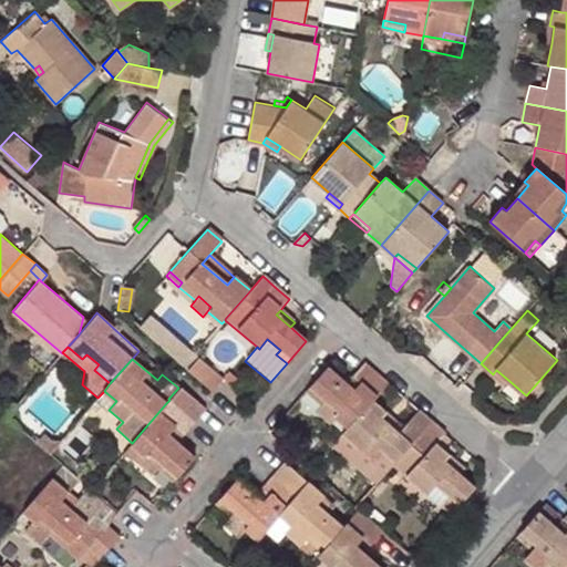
[(187,371),(210,392),(223,379),(198,359),(187,371)]
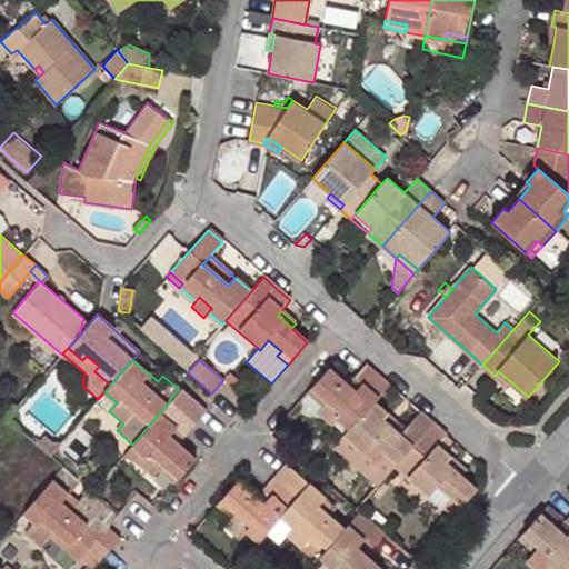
[(336,418),(349,430),(372,402),(388,385),(365,365),(352,378),(361,385),(356,391),(328,368),(307,392),(325,408),(328,405),(339,413),(336,418)]
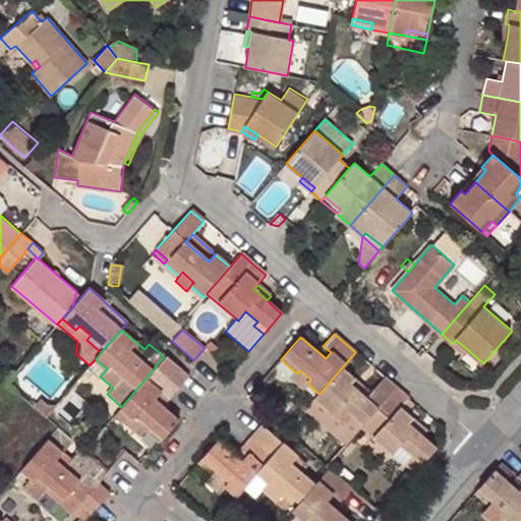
[(456,340),(453,344),(464,354),(468,350),(456,340)]
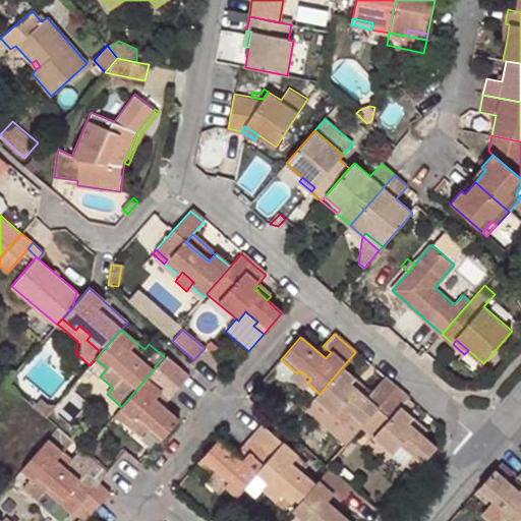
[(210,342),(205,348),(213,355),(218,349),(210,342)]
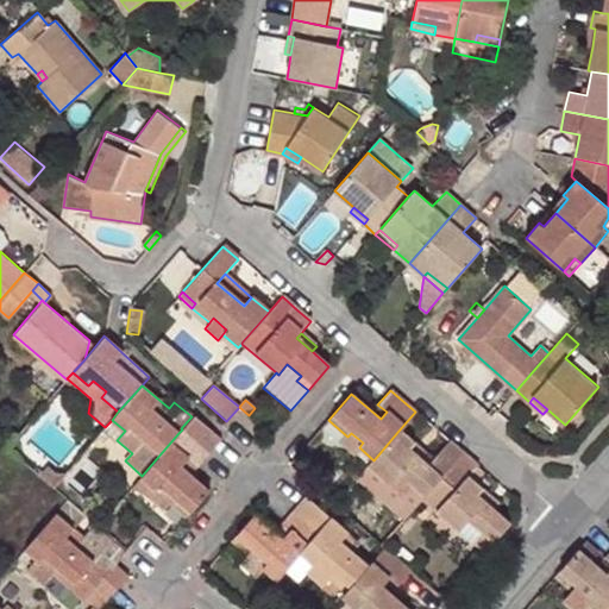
[(208,451),(219,438),(193,415),(192,416),(181,428),(182,429),(208,451)]
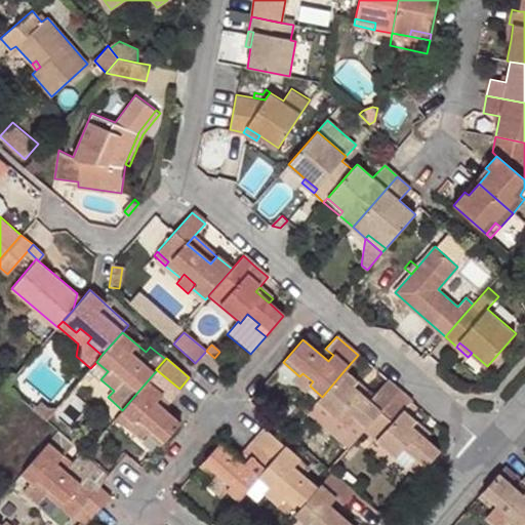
[(98,381),(101,379),(108,371),(96,362),(90,368),(87,371),(98,381)]
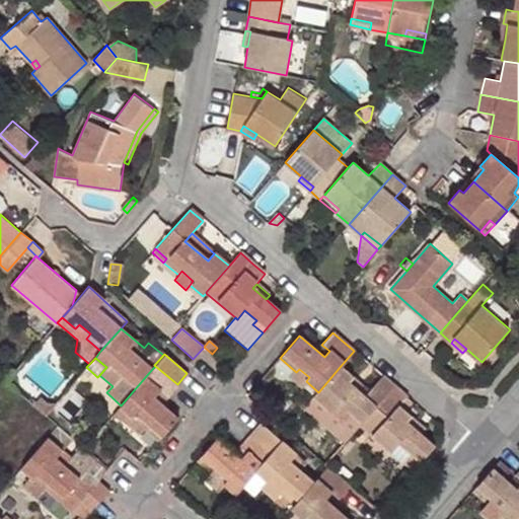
[(144,428),(145,428),(159,441),(178,418),(155,397),(160,391),(166,396),(177,384),(155,366),(152,369),(133,391),(121,405),(120,406),(133,418),(136,413),(148,424),(144,428)]
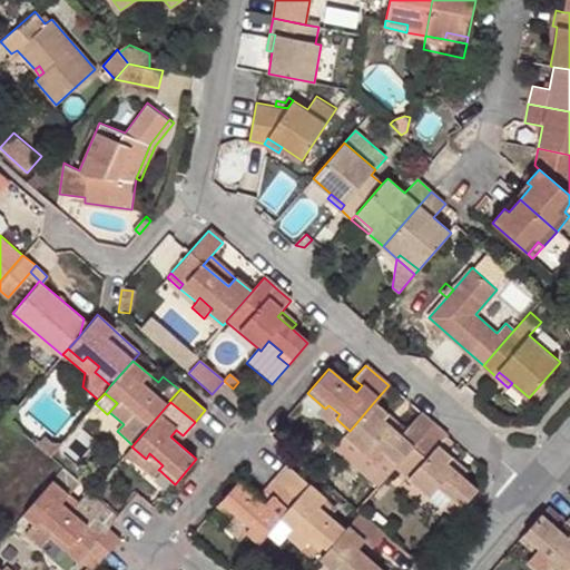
[(420,412),(404,430),(399,435),(382,421),(387,415),(373,403),(350,431),(344,436),(365,454),(375,444),(387,454),(382,461),(393,470),(395,468),(433,424),(420,413),(420,412)]
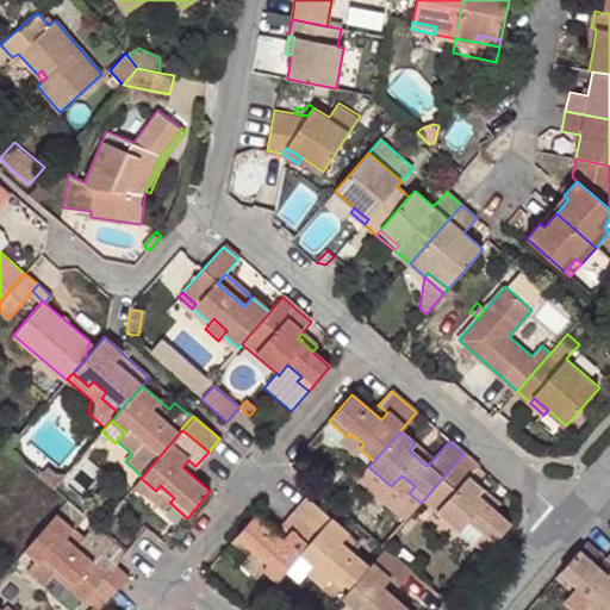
[(343,444),(355,454),(360,448),(363,443),(352,434),(348,437),(343,444)]
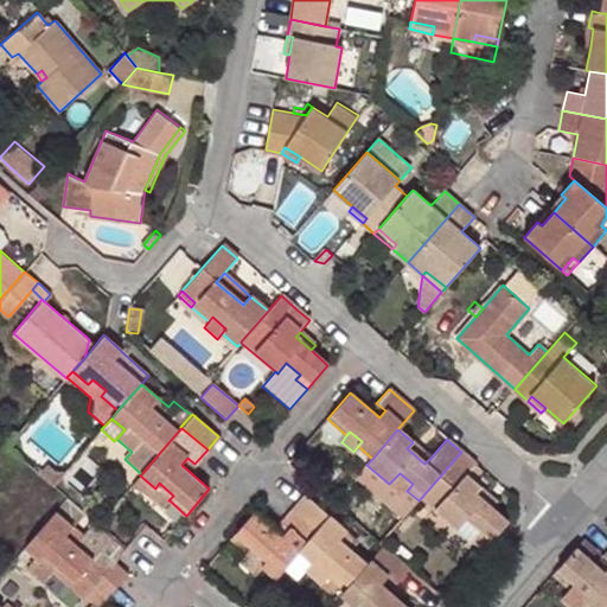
[(430,458),(413,442),(407,448),(425,464),(430,458)]
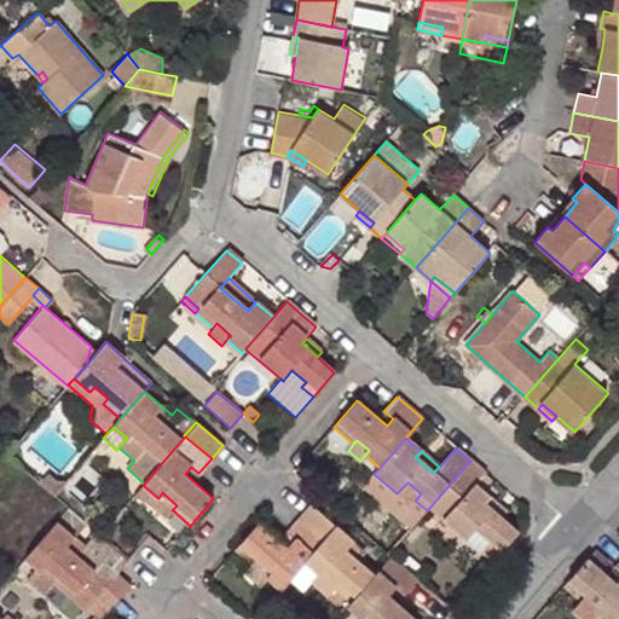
[(470,461),(429,508),(440,516),(467,539),(475,530),(490,542),(485,547),(497,556),(516,533),(518,532),(499,516),(485,503),(490,497),(481,489),(475,485),(484,474),(485,473),(470,461)]
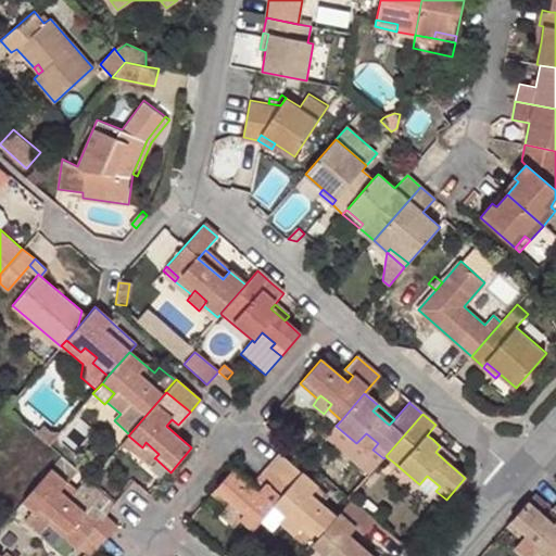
[(440,430),(434,426),(427,436),(432,439),(440,430)]
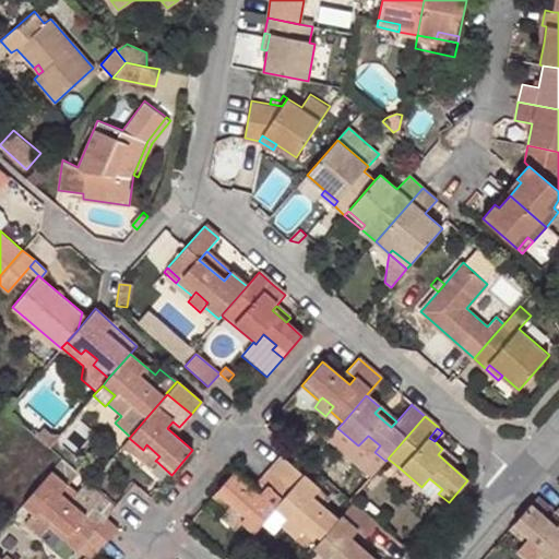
[(44,441),(49,447),(57,437),(51,432),(44,441)]
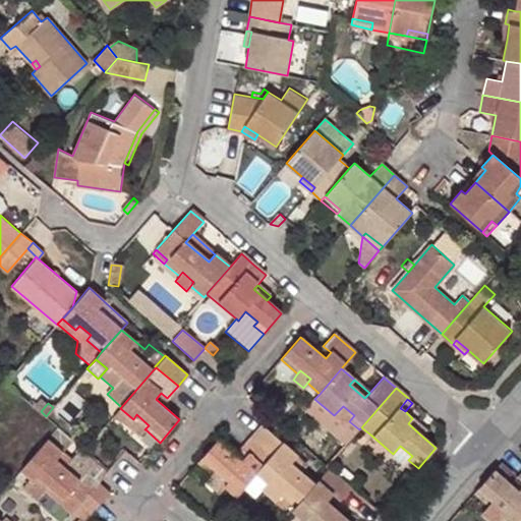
[(343,406),(334,415),(346,425),(349,421),(354,415),(343,406)]
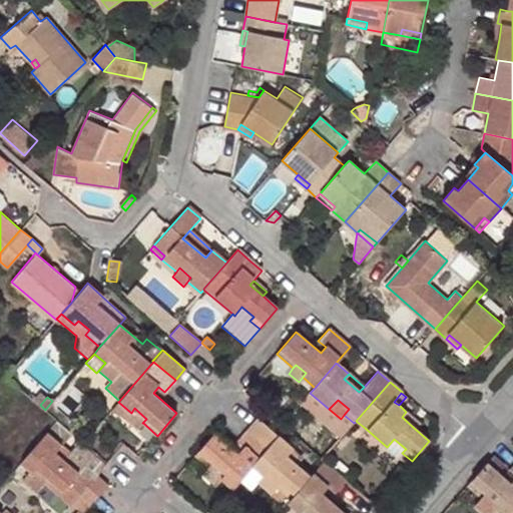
[(131,413),(118,402),(110,411),(123,419),(137,430),(143,423),(142,423),(146,419),(134,408),(131,413)]
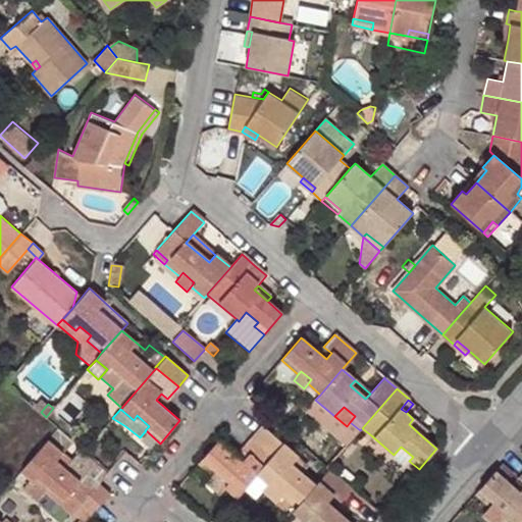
[(426,430),(413,419),(409,424),(421,435),(426,430)]
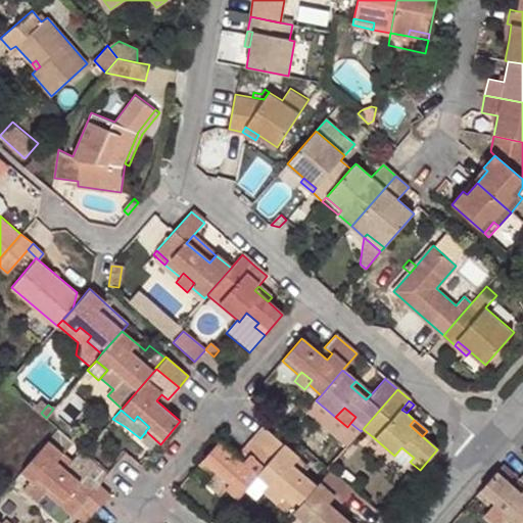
[(263,426),(252,437),(275,457),(257,475),(270,486),(275,480),(287,490),(282,496),(296,509),(316,486),(292,465),(298,458),(270,432),(263,426)]
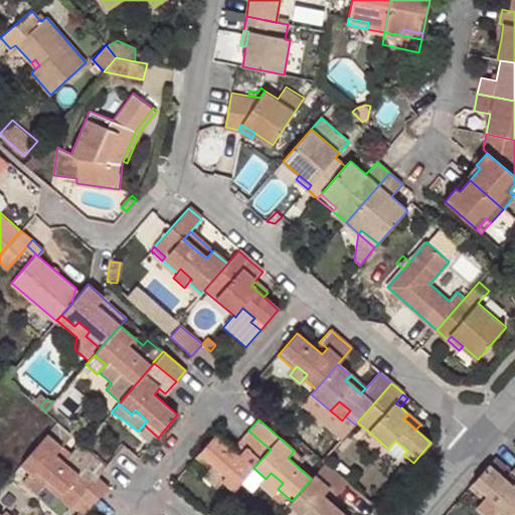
[(47,433),(62,446),(72,435),(57,421),(47,433)]
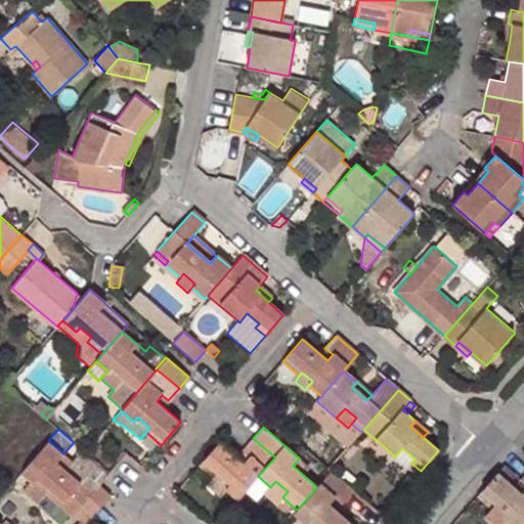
[(226,488),(238,498),(258,476),(275,457),(253,438),(243,450),(248,456),(243,463),(219,442),(199,465),(215,478),(220,474),(230,483),(226,488)]
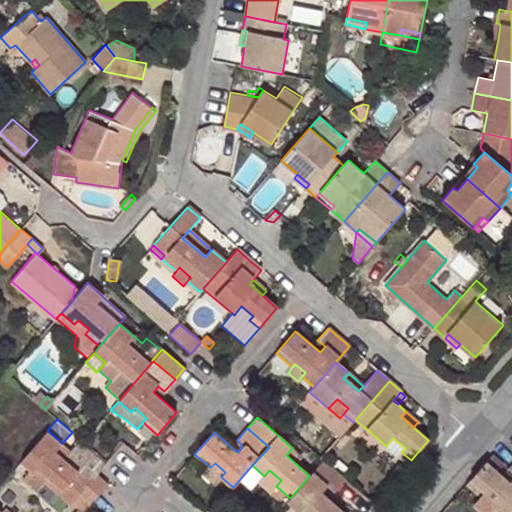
[(45,481),(46,481),(71,503),(77,496),(88,507),(108,484),(96,474),(105,463),(78,439),(62,458),(55,451),(62,443),(47,430),(21,460),(30,469),(33,472),(37,467),(48,477),(45,481)]
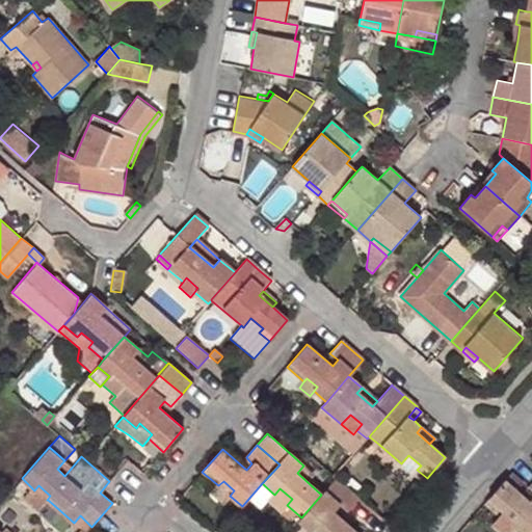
[(408,455),(401,463),(414,474),(417,470),(421,466),(408,455)]
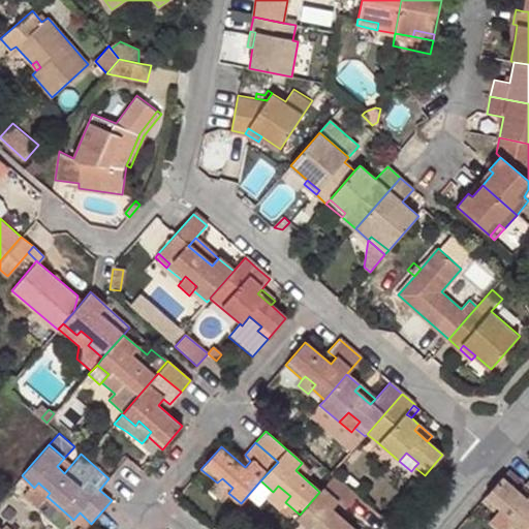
[(333,475),(319,492),(300,515),(297,518),(309,528),(311,528),(315,525),(318,528),(355,528),(333,509),(337,504),(344,510),(356,496),(333,475)]
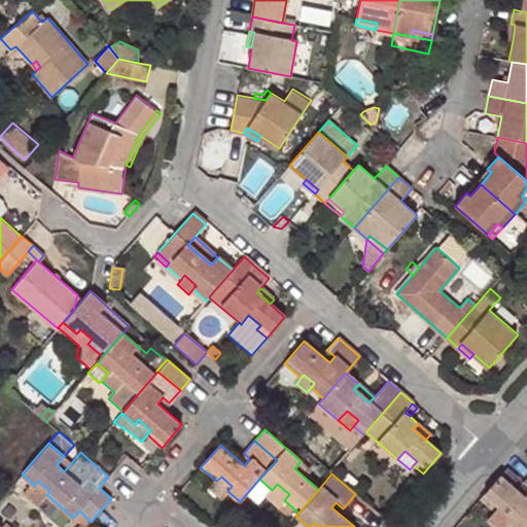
[(526,481),(524,484),(526,486),(526,493),(525,496),(500,476),(481,498),(496,511),(500,506),(512,517),(507,521),(515,526),(523,526),(526,523),(526,481)]
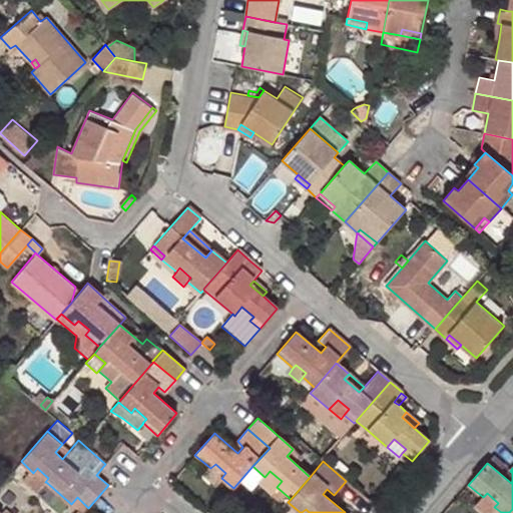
[(206,473),(217,483),(221,478),(225,473),(215,464),(210,468),(206,473)]
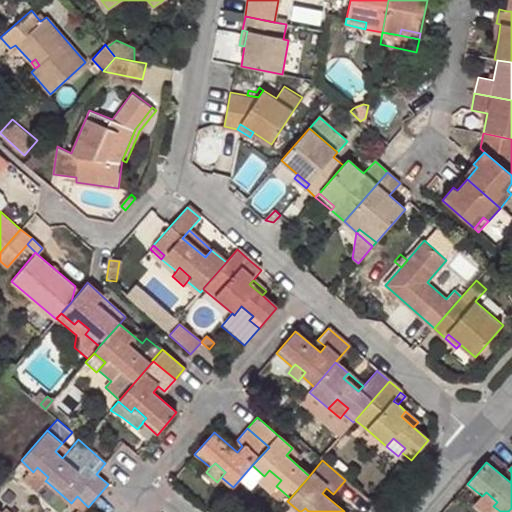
[(33,472),(30,469),(20,479),(36,493),(46,481),(45,481),(48,477),(37,467),(33,472)]
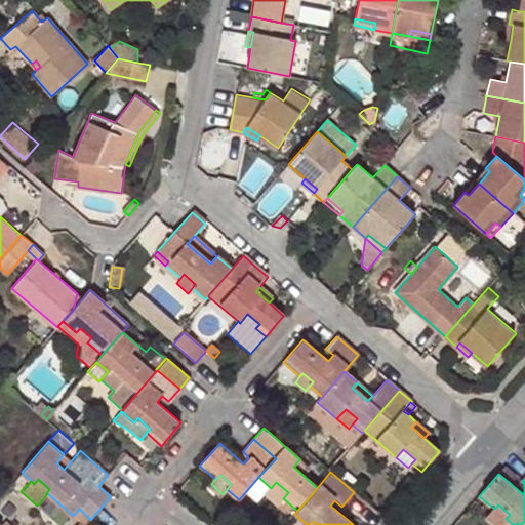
[(276,482),(271,488),(268,491),(280,502),(283,498),(288,492),(276,482)]
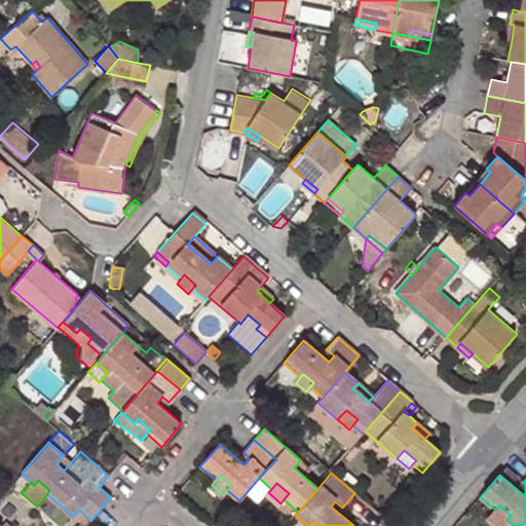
[(499,505),(495,510),(490,515),(501,525),(506,520),(511,516),(499,505)]
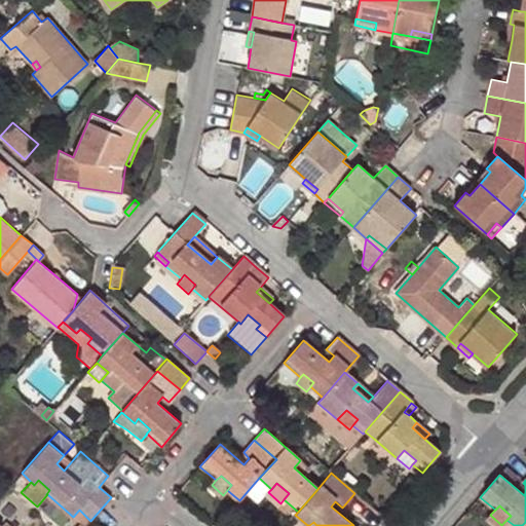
[(79,510),(73,517),(80,524),(81,522),(85,525),(90,521),(79,510)]
